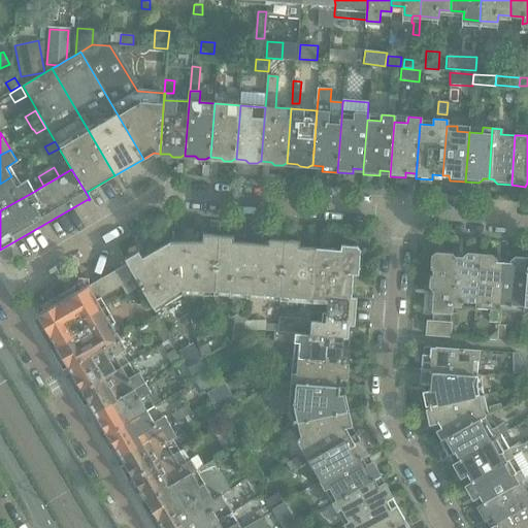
[(0,210),(35,191),(28,180),(19,187),(11,176),(0,184),(0,210)]
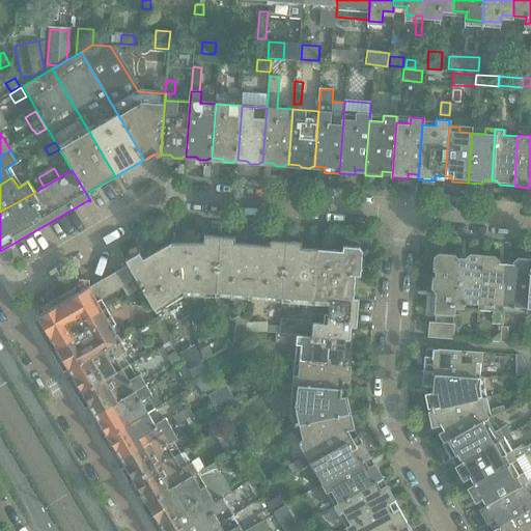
[(203,243),(175,241),(172,243),(182,290),(215,292),(220,236),(204,235),(203,243)]
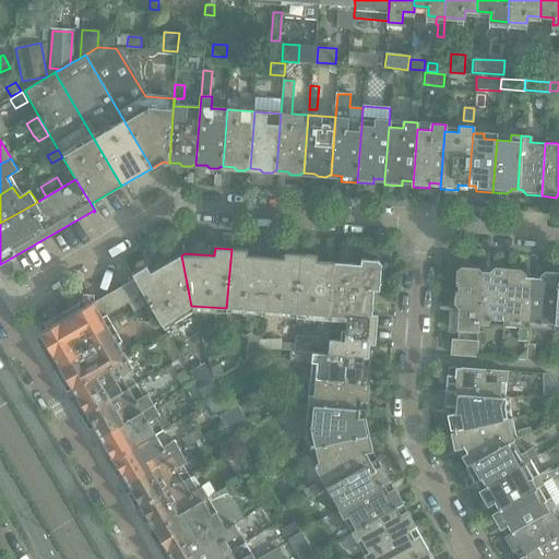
[(232,249),(226,308),(251,311),(251,316),(262,316),(266,258),(247,256),(247,250),(232,249)]
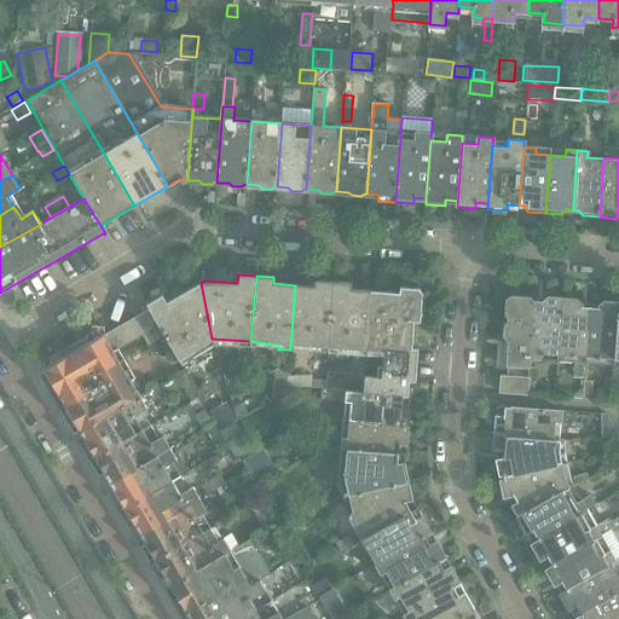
[(295,285),(290,350),(302,351),(302,347),(329,348),(335,282),(314,281),(314,287),(300,285),(295,285)]
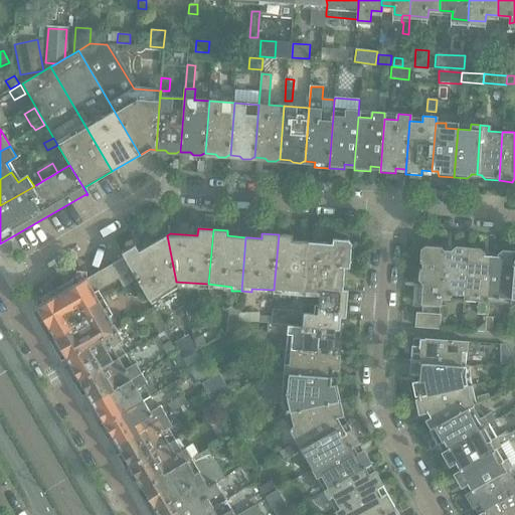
[(279,234),(274,290),(306,292),(310,242),(292,240),(292,235),(279,234)]
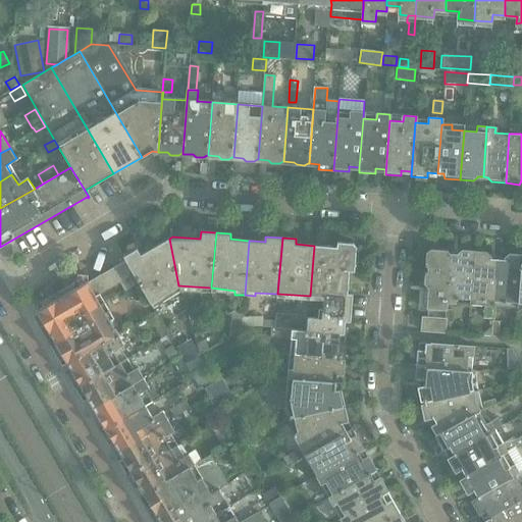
[(137,249),(123,256),(125,261),(138,280),(139,280),(152,301),(178,285),(169,239),(141,255),(137,249)]
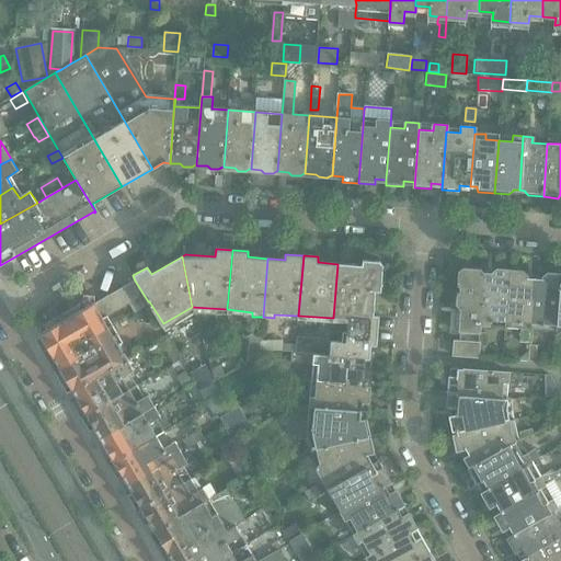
[(338,264),(333,318),(348,319),(350,313),(373,316),(375,292),(380,292),(382,265),(378,262),(362,260),(362,265),(341,264),(338,264)]
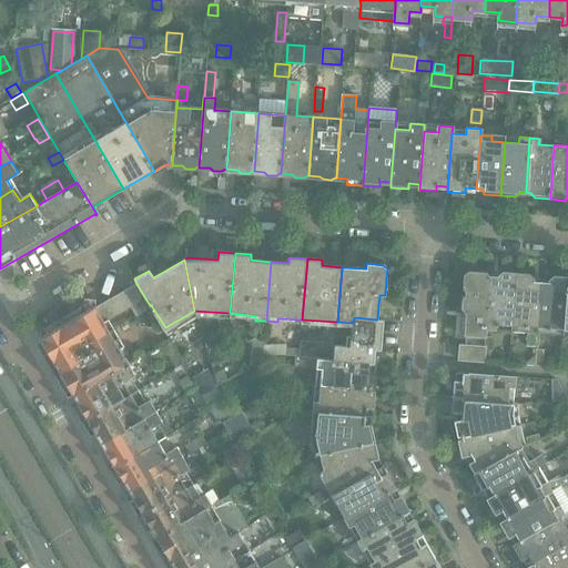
[(485,327),(489,280),(489,277),(486,273),(468,271),(463,275),(460,308),(464,313),(467,313),(465,336),(485,337),(485,327)]
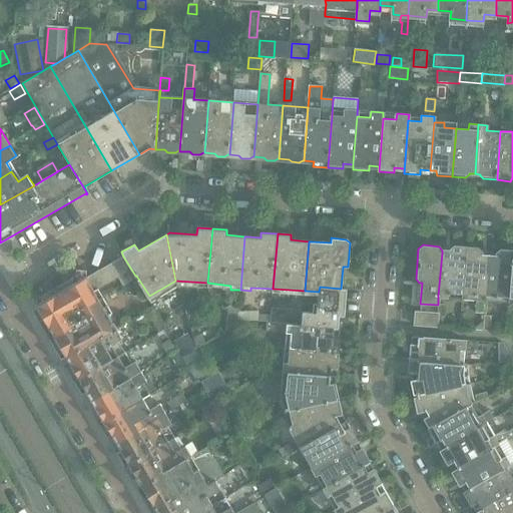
[(462,298),(466,248),(454,247),(450,250),(450,253),(442,252),(438,296),(462,298)]
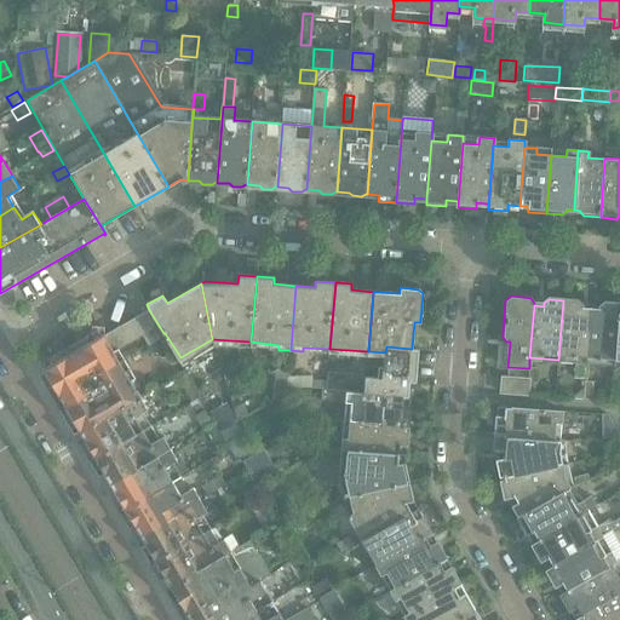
[(586,362),(590,309),(581,309),(581,306),(577,302),(563,300),(558,360),(574,361),(573,378),(585,378),(586,362)]
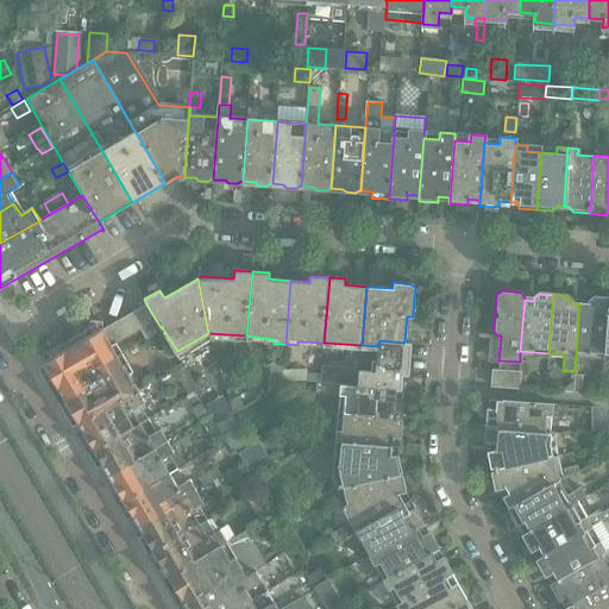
[(604,358),(608,299),(595,297),(589,302),(589,305),(579,303),(576,356),(604,358)]
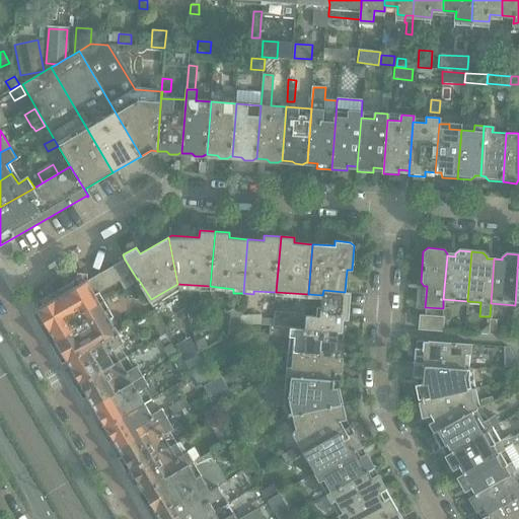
[(125,260),(112,267),(120,280),(124,287),(137,279),(125,260)]
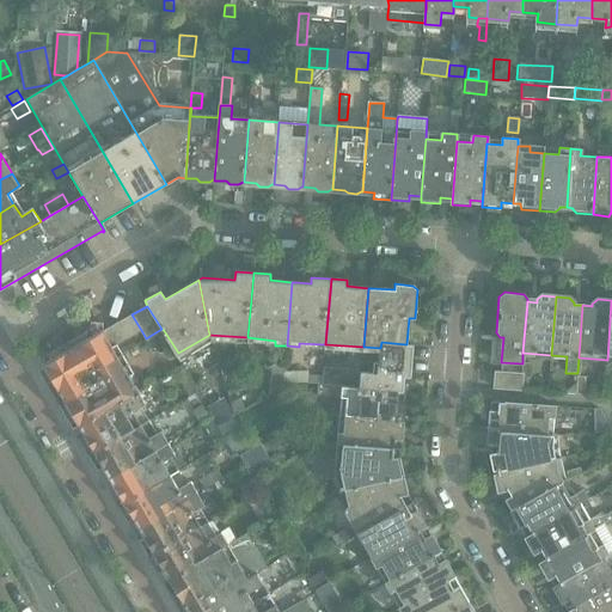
[(42,369),(40,374),(47,385),(51,386),(56,383),(60,385),(62,389),(59,391),(63,399),(92,381),(87,373),(117,355),(121,353),(116,344),(141,330),(132,314),(101,332),(98,330),(93,328),(83,334),(83,340),(84,342),(62,355),(60,352),(56,350),(44,356),(43,361),(46,365),(43,365),(44,367),(42,369)]
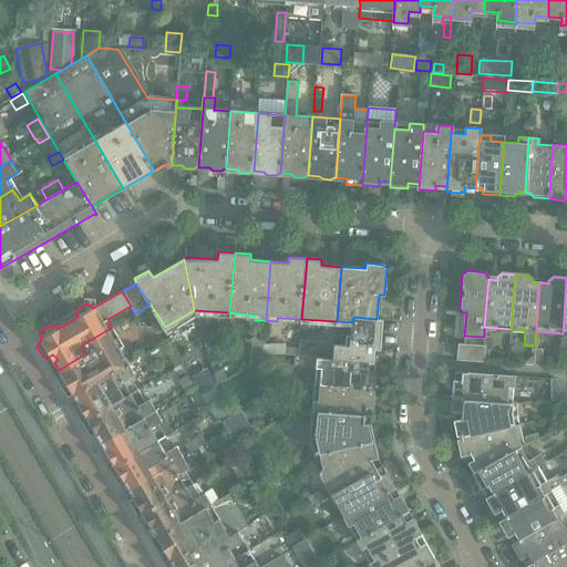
[(334,346),(333,359),(373,362),(374,352),(380,352),(382,320),(382,319),(377,319),(353,317),(352,322),(350,347),(334,346)]
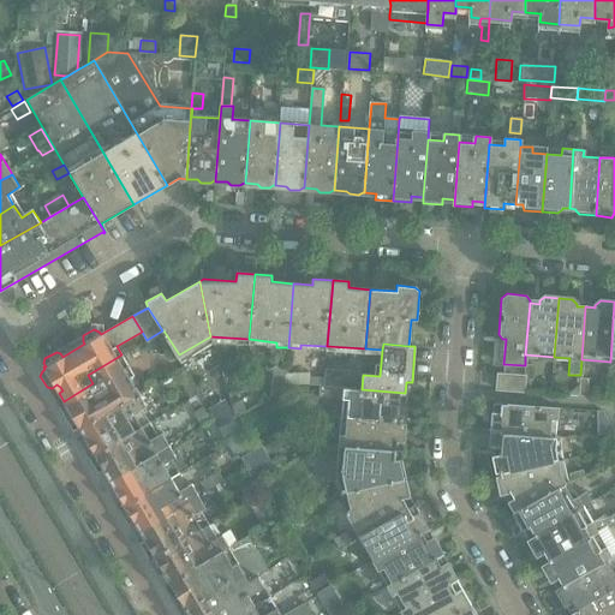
[(138,393),(118,357),(88,375),(93,383),(64,401),(65,404),(70,401),(72,405),(71,410),(66,412),(65,418),(71,429),(76,430),(79,428),(138,393)]
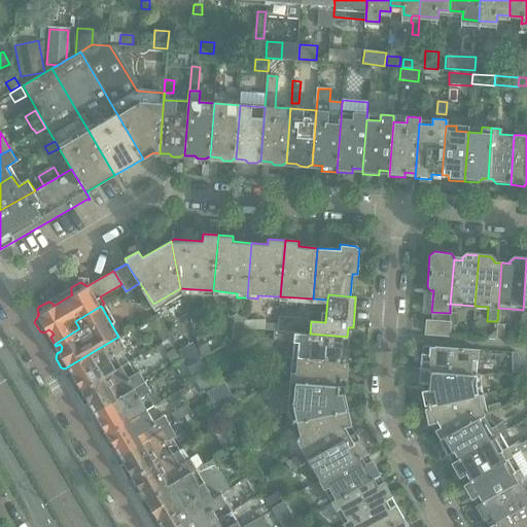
[(170,338),(156,315),(149,320),(162,342),(170,338)]
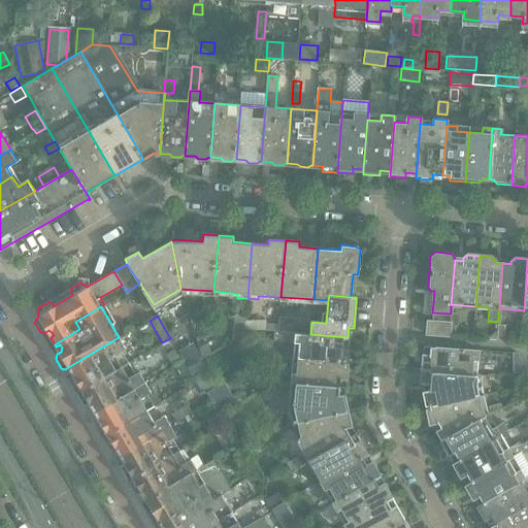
[(234,317),(232,340),(243,334),(244,318),(234,317)]
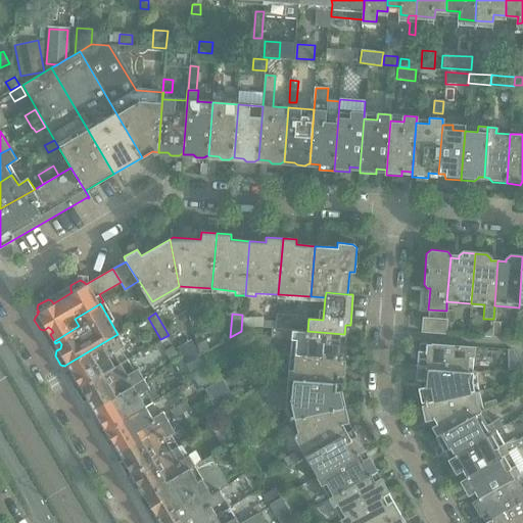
[(424,318),(422,332),(444,334),(445,320),(424,318)]
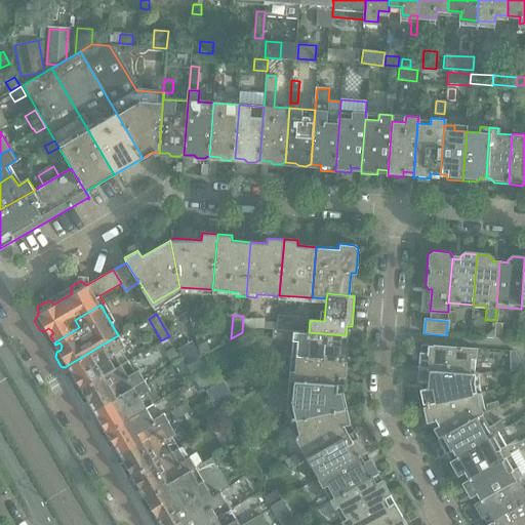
[(308,332),(309,321),(293,320),(292,331),(293,331),(308,332)]
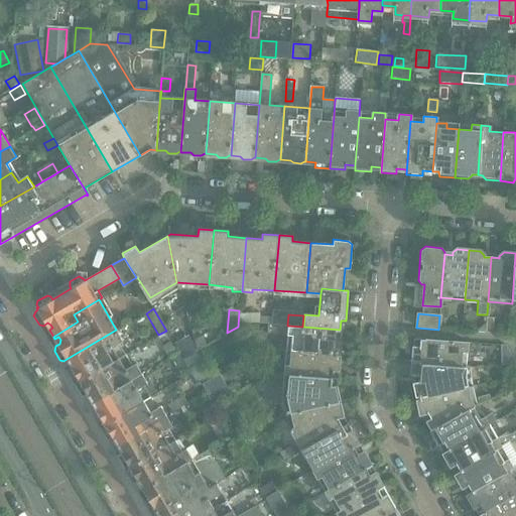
[(487,317),(486,333),(493,334),(494,317),(487,317)]
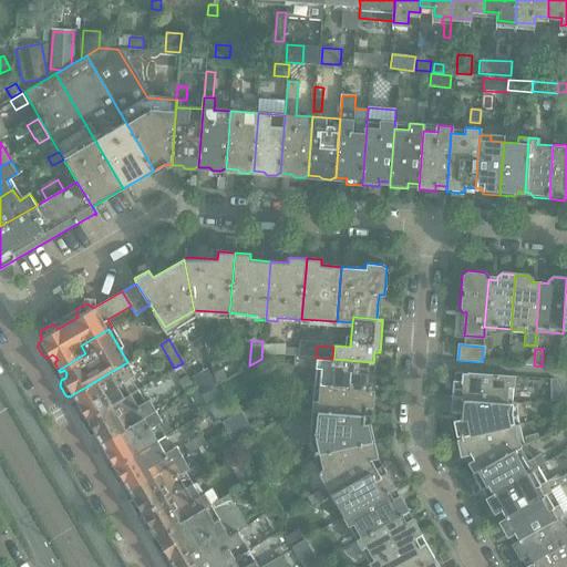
[(294,366),(316,368),(317,358),(316,358),(297,357),(295,356),(294,366)]
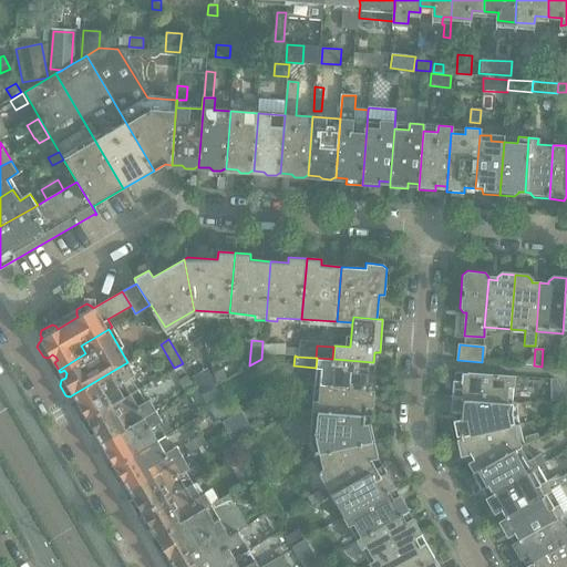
[(318,384),(373,389),(375,362),(373,362),(333,359),(332,359),(317,358),(316,368),(319,368),(318,384)]
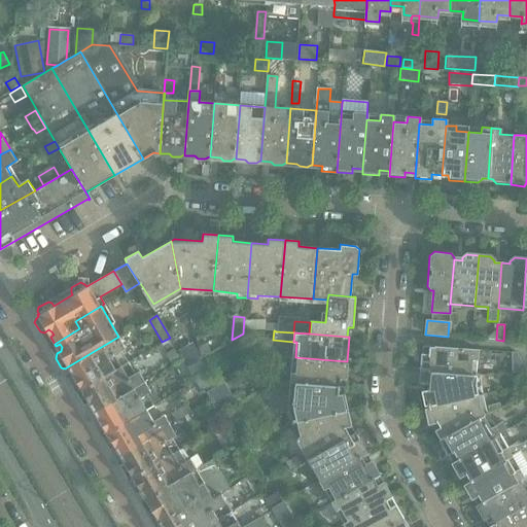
[(78,390),(127,361),(120,350),(125,347),(118,337),(68,366),(73,376),(71,377),(69,381),(73,388),(77,389),(78,390)]
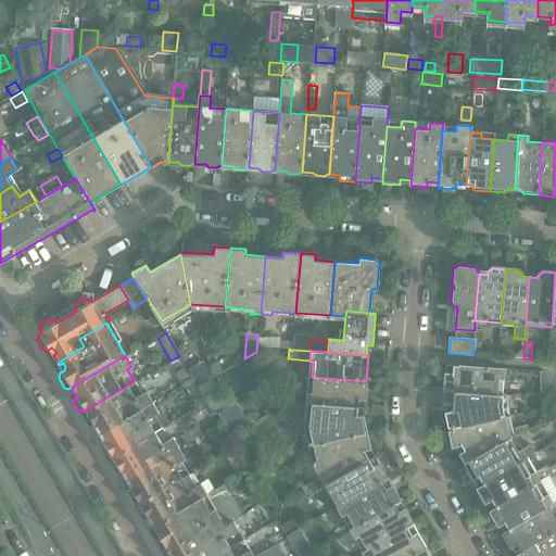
[(219,361),(210,364),(213,373),(214,375),(223,371),(219,361)]
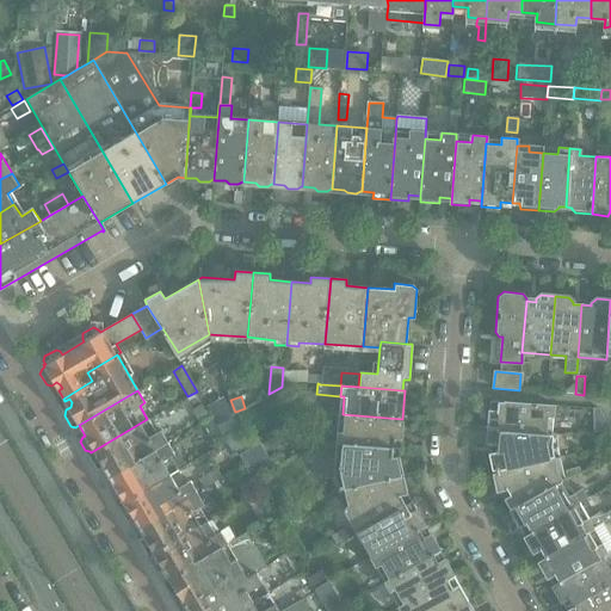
[(489,401),(488,429),(547,433),(550,434),(553,406),(489,401)]
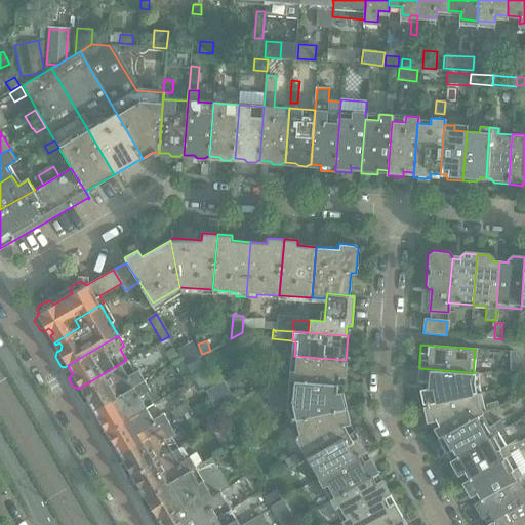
[(186,364),(199,357),(193,346),(179,354),(182,357),(183,358),(186,364)]
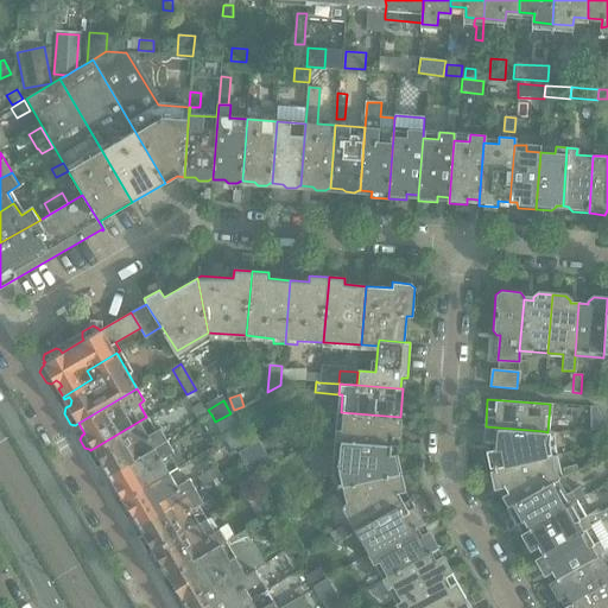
[(206,405),(195,412),(201,422),(210,416),(208,411),(206,405)]
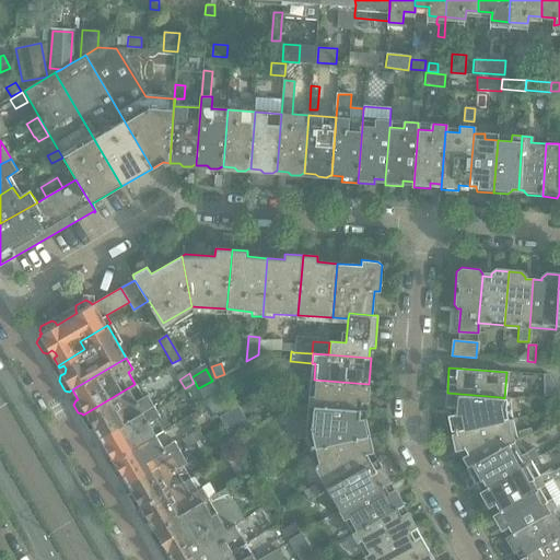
[(545,395),(559,394),(549,374),(544,374),(545,395)]
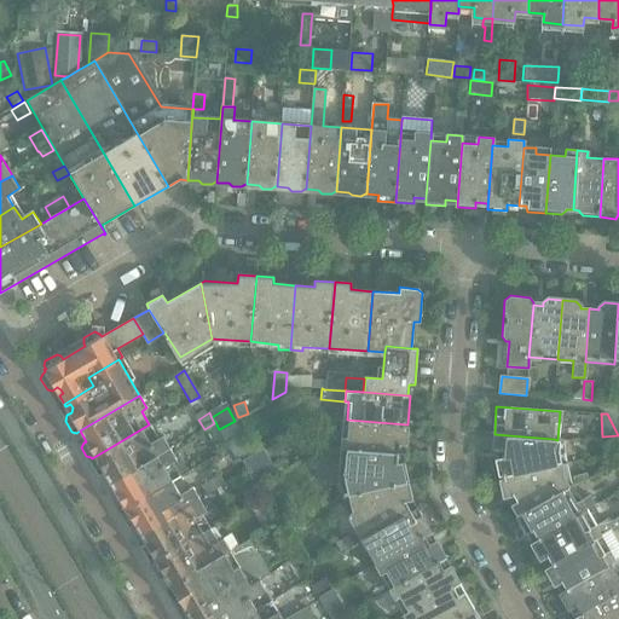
[(341,449),(405,453),(408,424),(347,420),(346,438),(342,438),(341,449)]
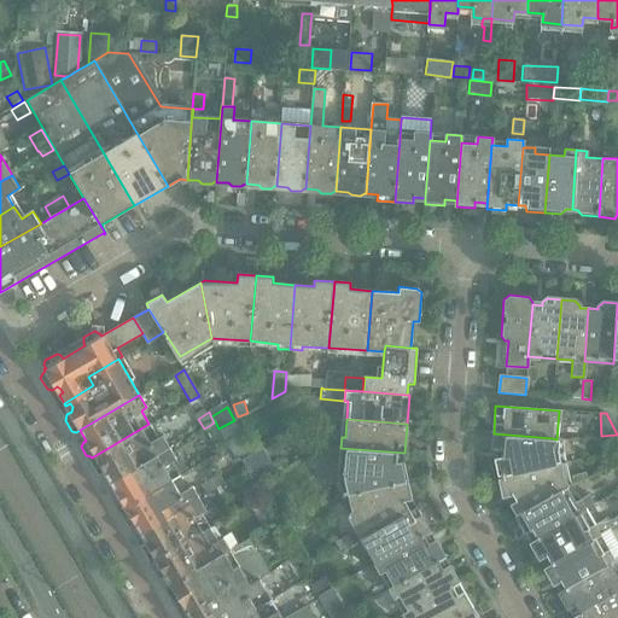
[(243,433),(235,421),(220,431),(226,442),(228,445),(235,458),(257,444),(256,443),(243,438),(240,433),(243,433)]
